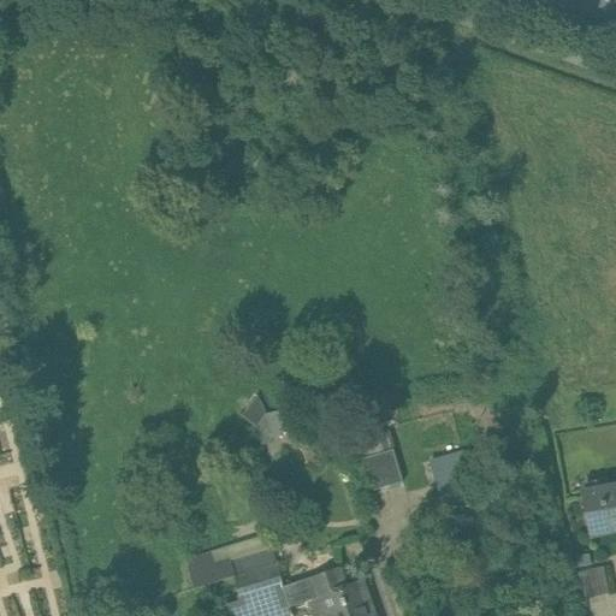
[(273,408),(270,412),(256,395),(237,410),(265,443),(286,425),(273,408)]
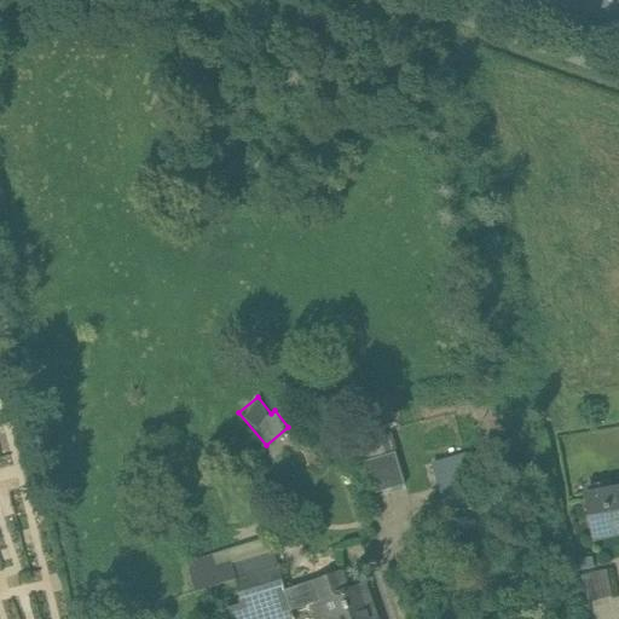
[(370,455),(377,453),(376,447),(391,444),(387,432),(365,438),(370,455)]
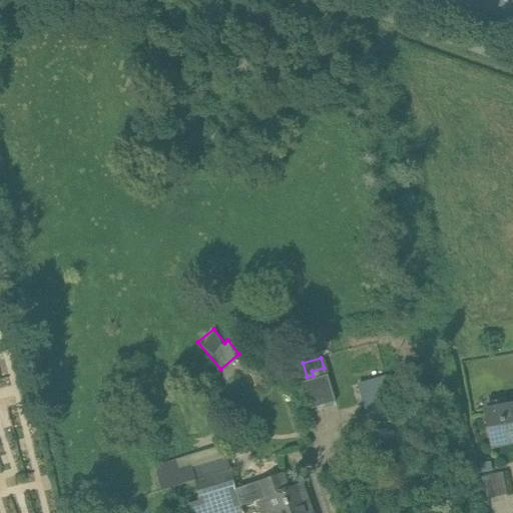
[(326,373),(300,382),(309,407),(335,398),(326,373)]
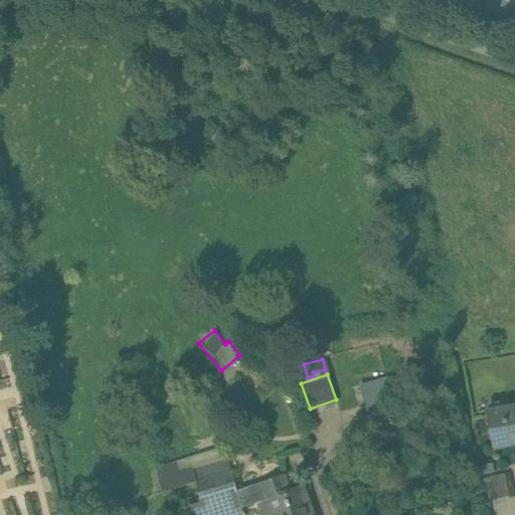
[(355,383),(365,421),(392,415),(382,376),(355,383)]
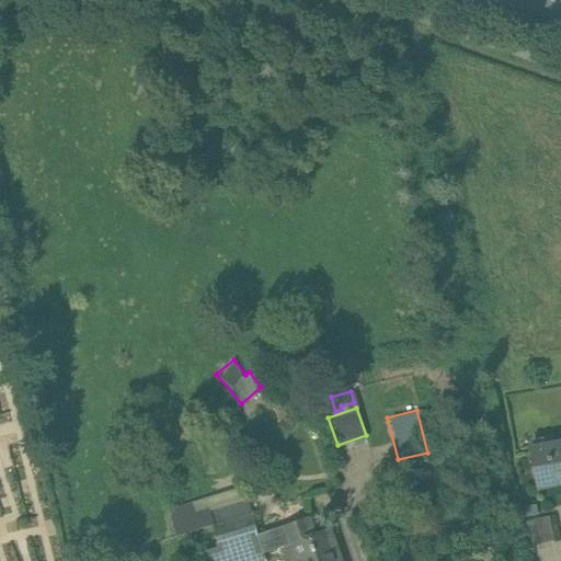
[(560,442),(531,448),(531,447),(530,448),(538,490),(539,490),(539,489),(560,484),(560,442)]
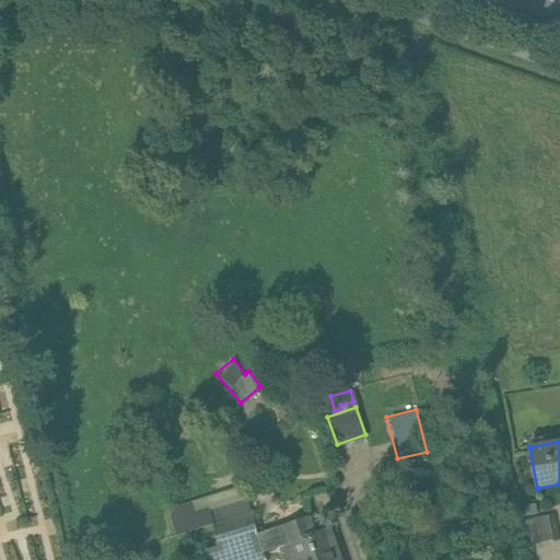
[(549,516),(526,521),(531,544),(553,539),(549,516)]
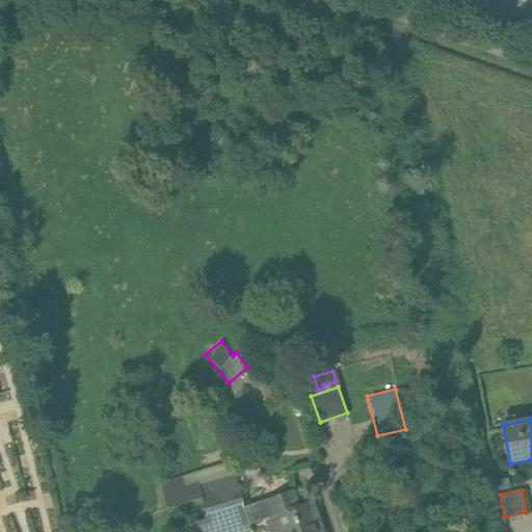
[(324,531),(314,501),(266,517),(270,531),(324,531)]
